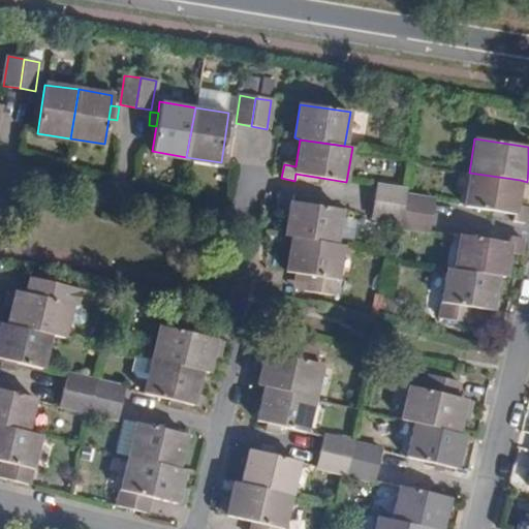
[(527,223),(528,221),(525,221),(527,205),(516,204),(520,180),(469,173),(464,207),(514,215),(512,221),(527,223)]
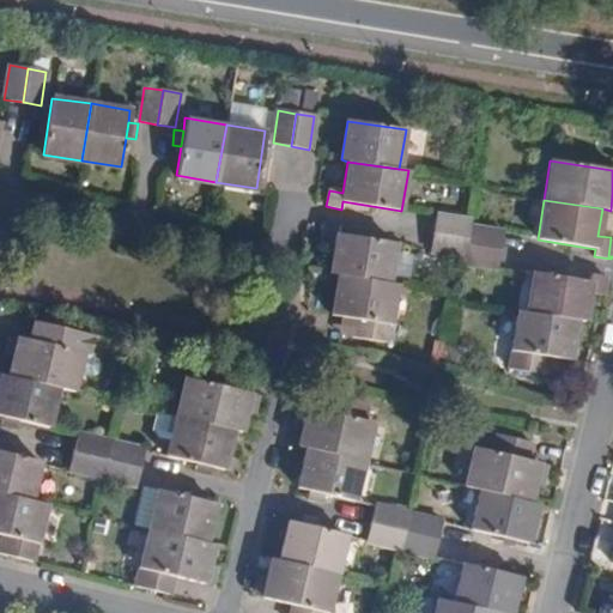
[(467,238),(469,228),(469,222),(436,216),(434,232),(467,238)]
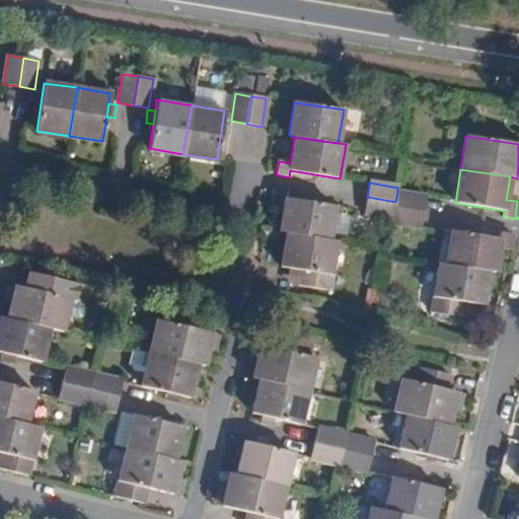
[(284,210),(280,231),(287,233),(329,240),(335,206),(286,198),(287,192),(274,190),(272,207),(284,210)]
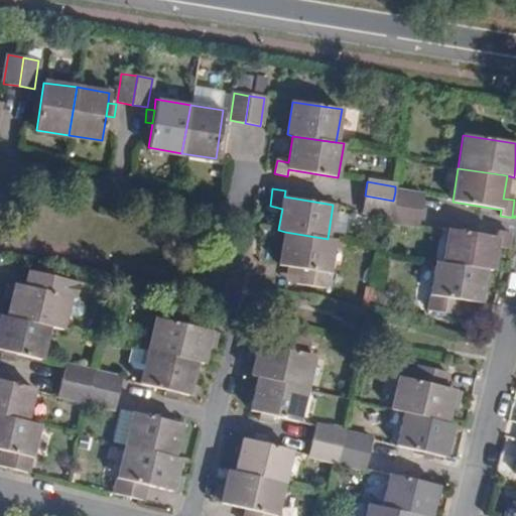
[(421,211),(423,197),(395,191),(393,201),(392,206),(421,211)]
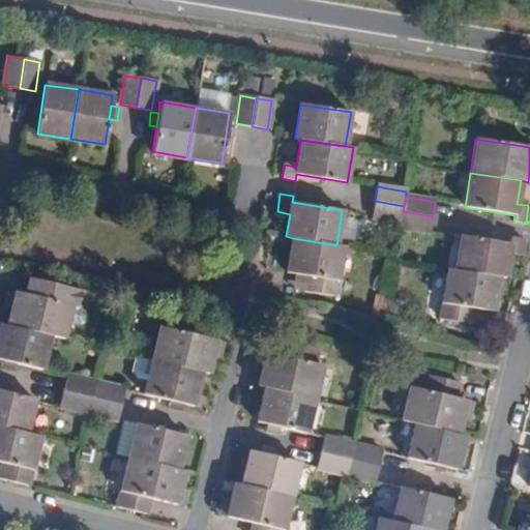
[(402,219),(403,211),(404,206),(375,201),(373,215),(402,219)]
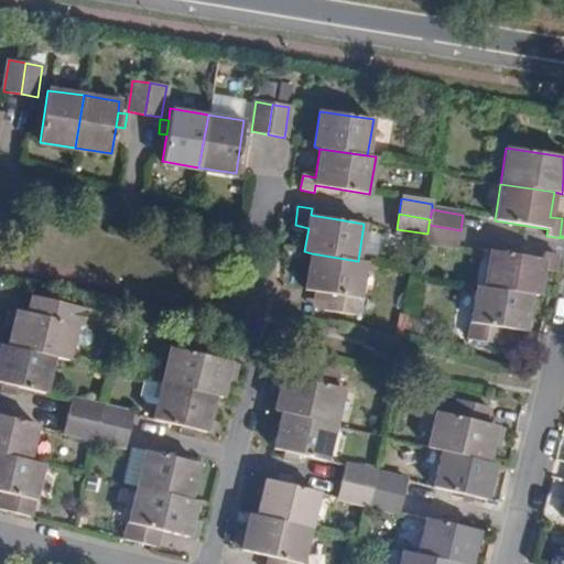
[(427,234),(426,240),(457,245),(461,230),(429,225),(427,234)]
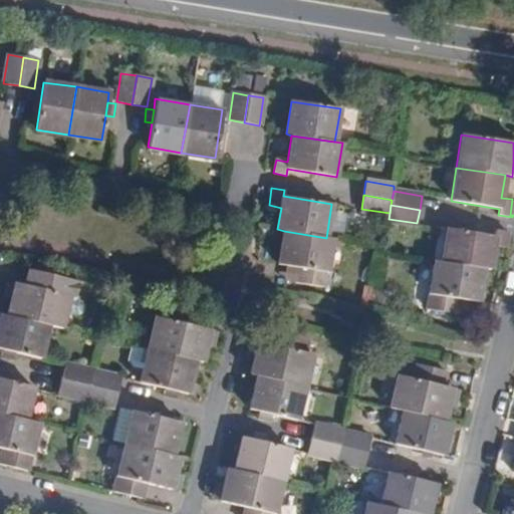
[(505,233),(509,234),(509,232),(496,230),(495,236),(446,228),(440,261),(483,269),(490,269),(493,245),(503,247),(505,233)]
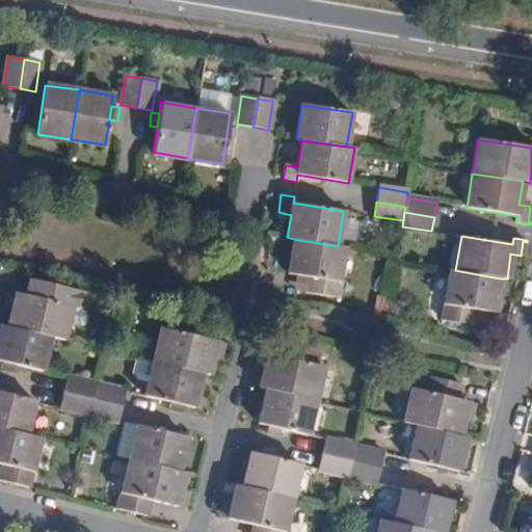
[(338,246),(294,239),(288,275),(299,276),(309,278),(307,293),(336,298),(344,247),(338,246)]
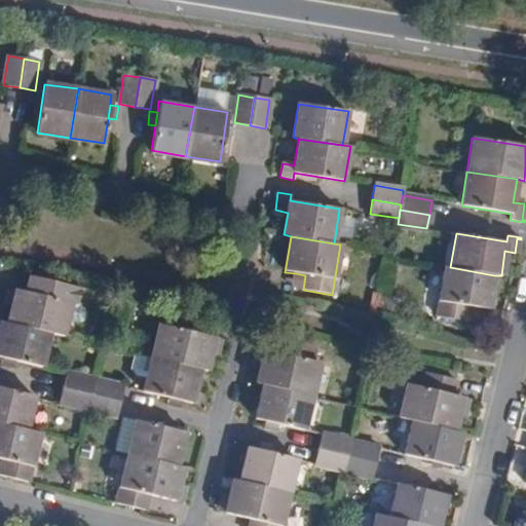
[(450,267),(444,266),(436,317),(464,323),(467,306),(488,309),(494,275),(450,267)]
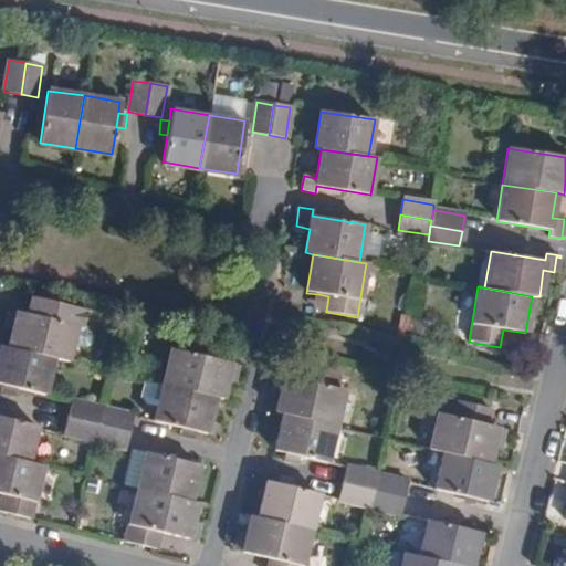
[(328,296),(318,294),(316,310),(326,312),(328,296)]
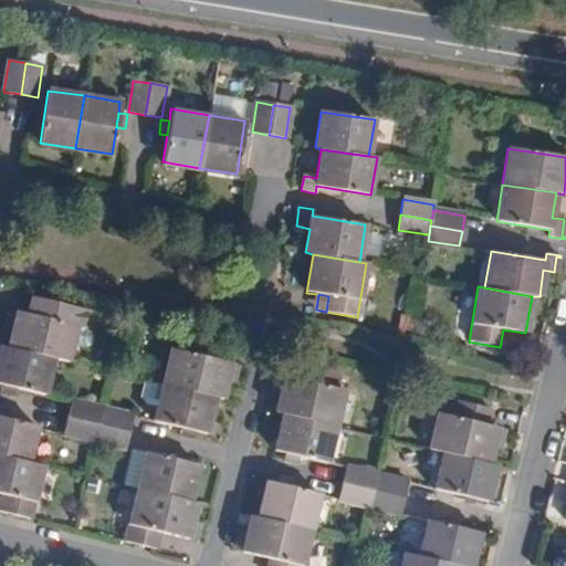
[(12,329),(8,348),(52,358),(67,362),(70,349),(75,328),(82,331),(86,312),(32,299),(29,315),(17,313),(12,329)]
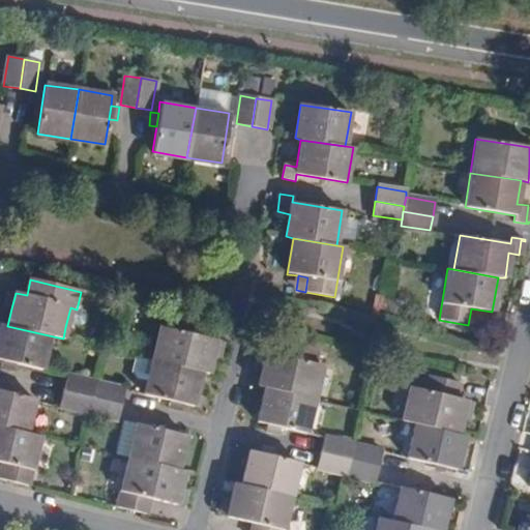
[(5,307),(11,308),(16,293),(9,291),(5,307)]
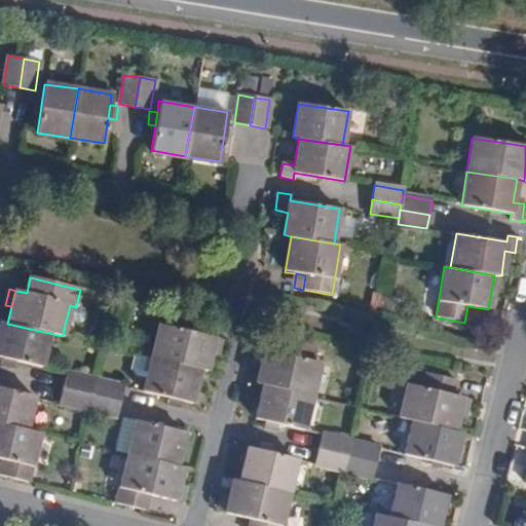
[(70,305),(65,325),(75,326),(77,325),(80,325),(81,324),(83,322),(84,321),(85,318),(85,315),(84,312),(84,311),(83,310),(81,309),(79,308),(76,307),(70,305)]
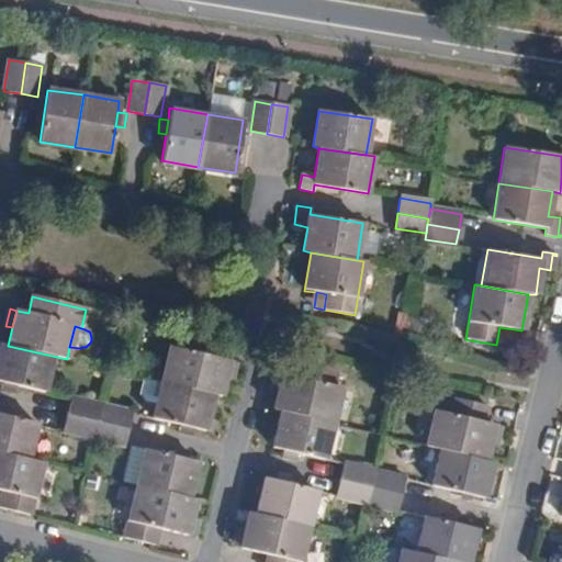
[(170,347),(161,382),(213,394),(220,396),(223,379),(227,360),(209,356),(213,339),(180,333),(177,348),(170,347)]
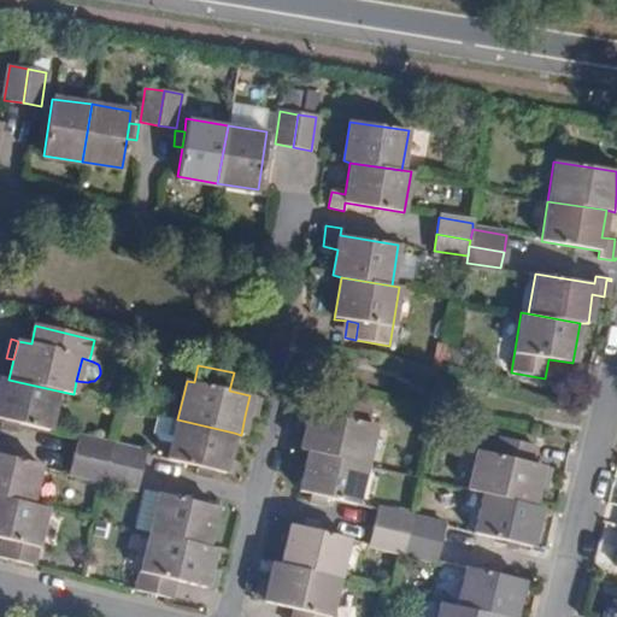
[(1,377),(0,382),(0,418),(3,419),(18,423),(47,430),(57,391),(9,380),(1,377)]
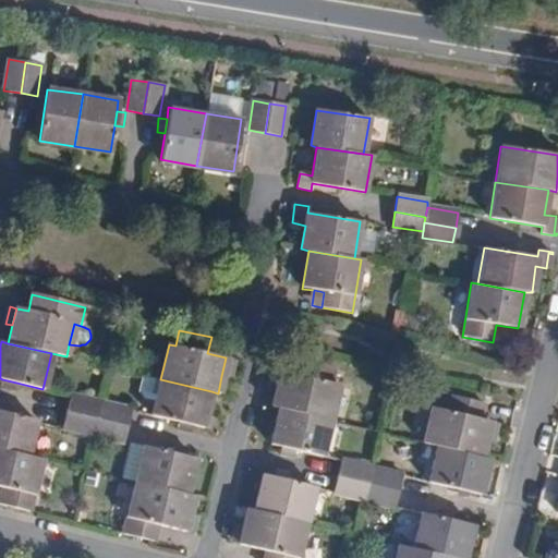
[(235,360),(226,358),(221,376),(230,378),(233,366),(235,360)]
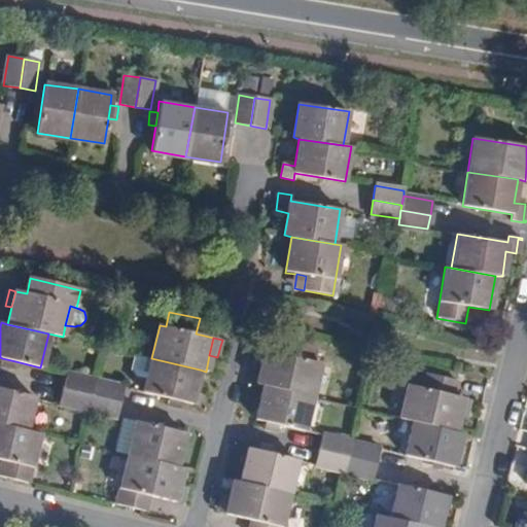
[(282,355),(265,350),(260,367),(256,384),(264,385),(313,397),(320,364),(313,362),(317,347),(285,340),(282,355)]
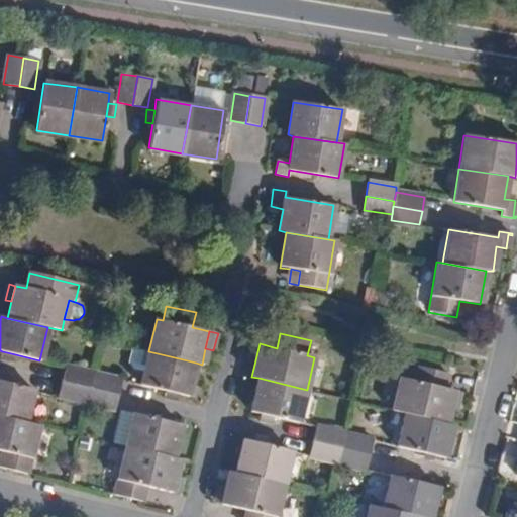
[(260,343),(251,341),(250,349),(248,358),(255,360),(260,343)]
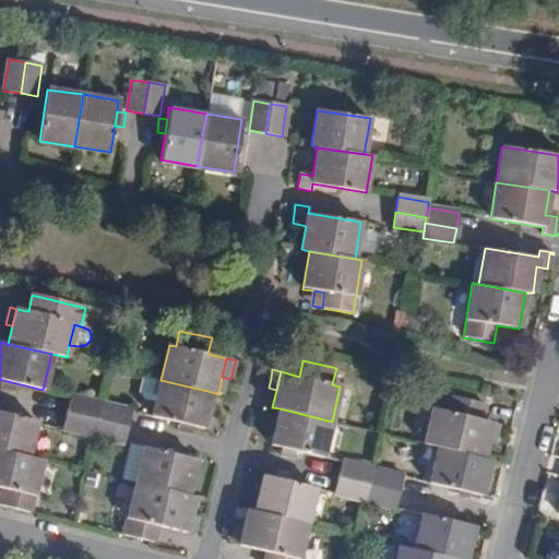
[(156,402),(161,380),(145,377),(141,392),(145,400),(156,402)]
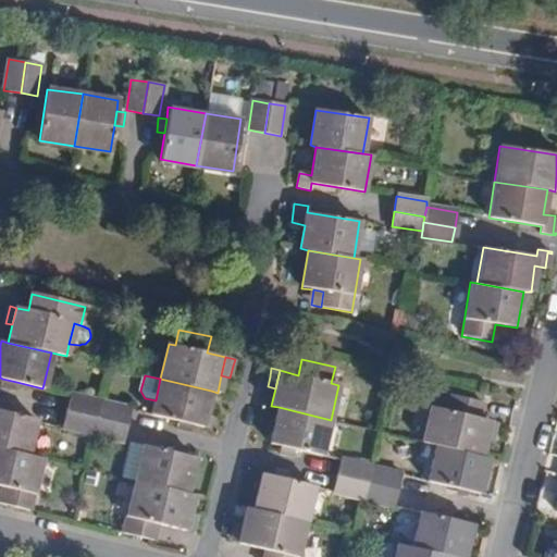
[(16,382),(2,379),(1,385),(14,390),(16,382)]
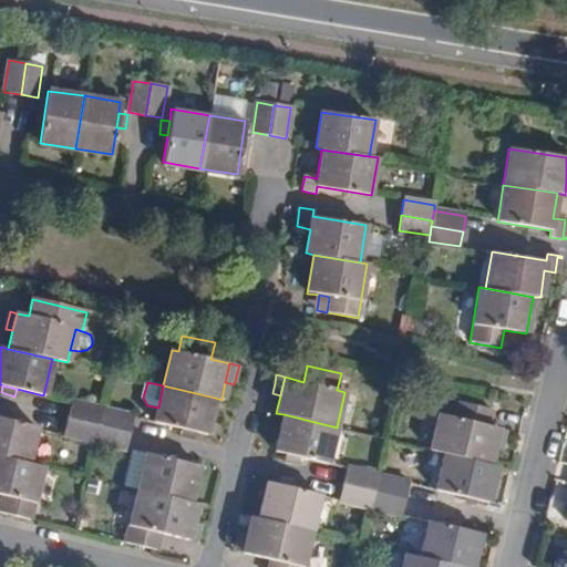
[(158,408),(155,422),(182,429),(196,432),(206,434),(215,398),(163,385),(158,408)]
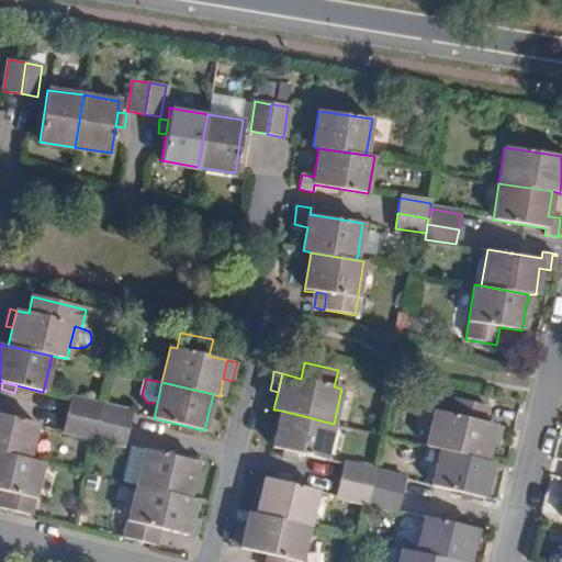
[(67,414),(98,422),(102,405),(71,398),(67,414)]
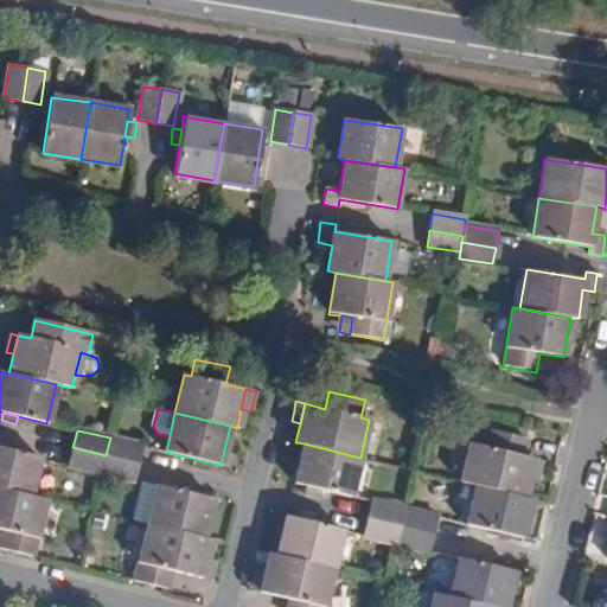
[(471,443),(461,483),(475,485),(524,497),(529,479),(534,459),(522,457),(526,440),(492,430),(487,448),(471,443)]
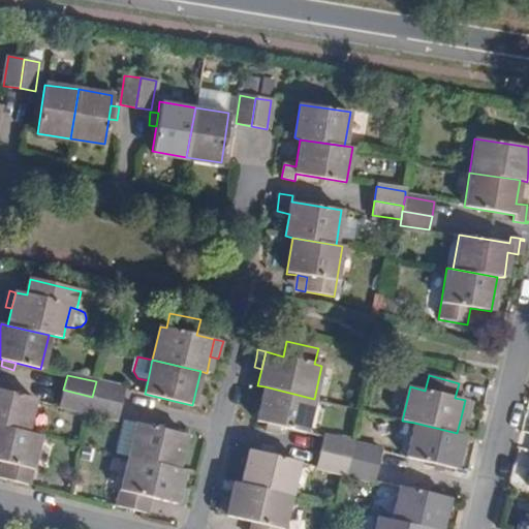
[(96,381),(92,397),(121,404),(124,390),(96,381)]
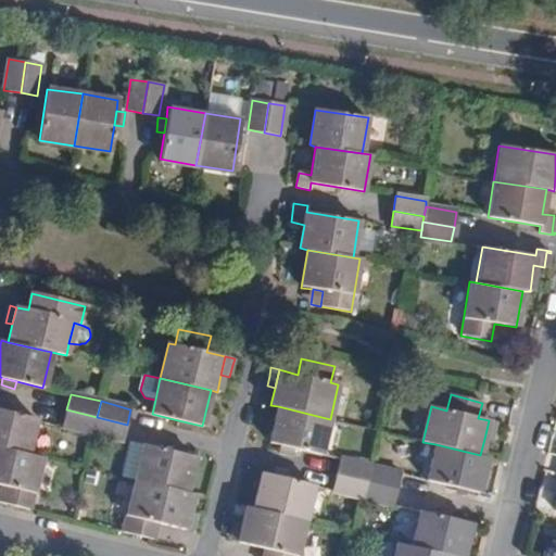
[(0,402),(0,408),(10,412),(11,405),(0,402)]
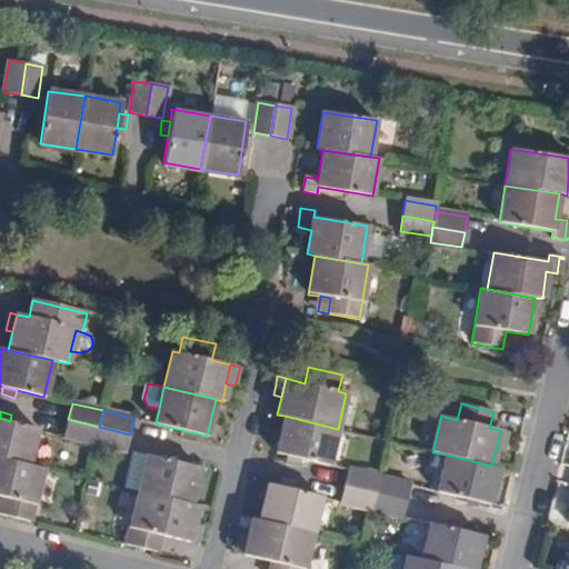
[(329,466),(338,429),(285,416),(276,452),(286,455),(300,458),(329,466)]
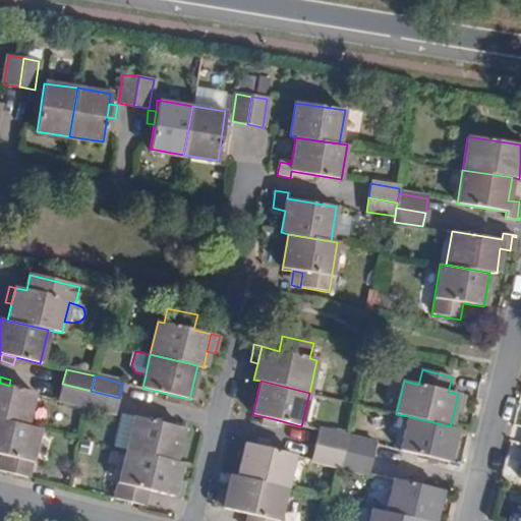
[(0,418),(25,425),(34,392),(9,386),(0,383),(0,418)]
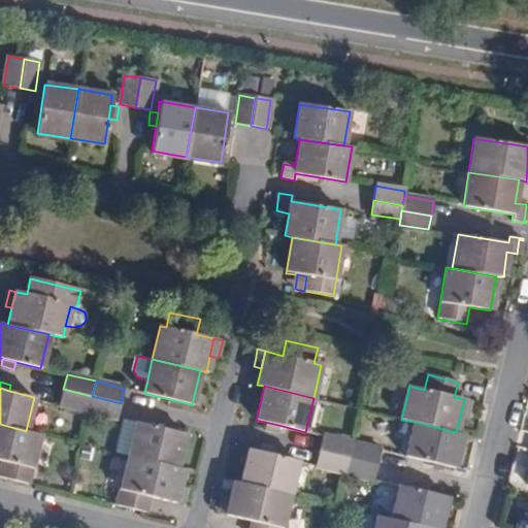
[(60,403),(88,410),(92,396),(63,389),(60,403)]
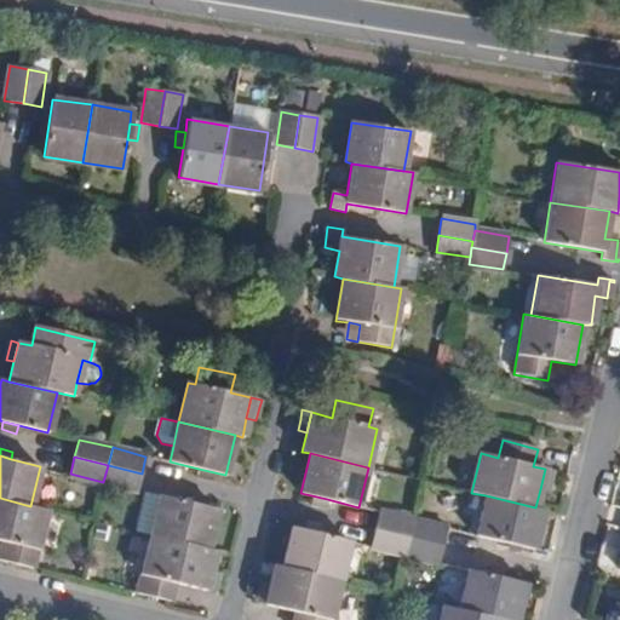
[(108,465),(103,482),(138,489),(142,474),(108,465)]
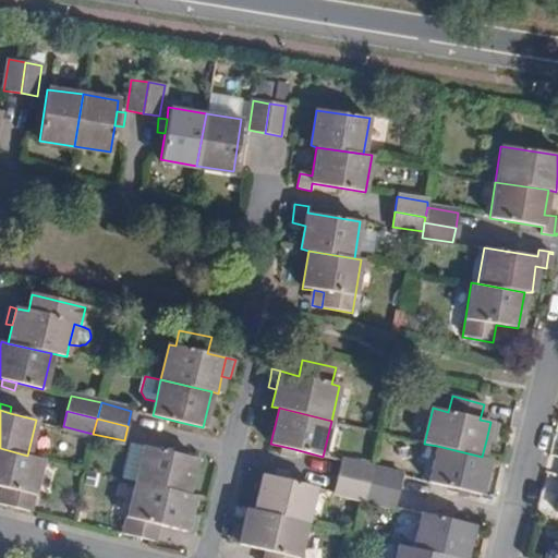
[(193,425),(179,422),(177,428),(192,432),(193,425)]
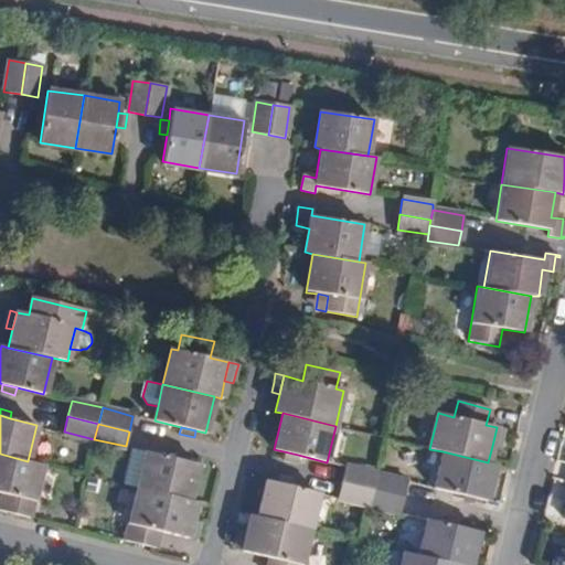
[(497,427),(492,446),(499,448),(504,429),(497,427)]
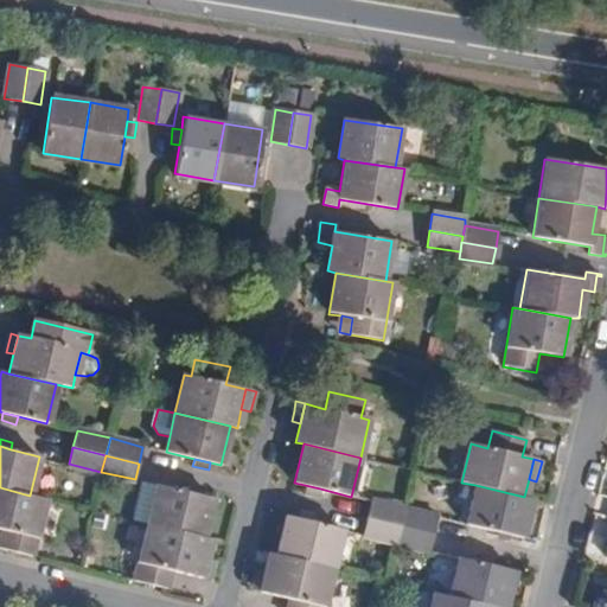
[(186,492),(203,496),(204,489),(187,484),(186,492)]
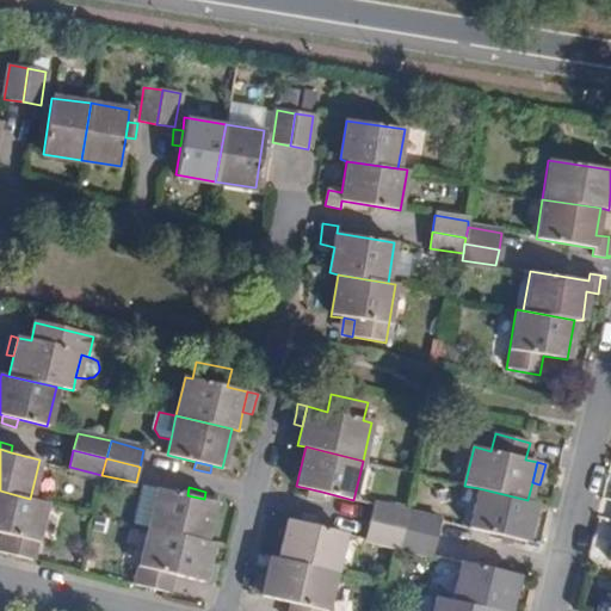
[(321,500),(322,492),(307,488),(304,497),(321,500)]
